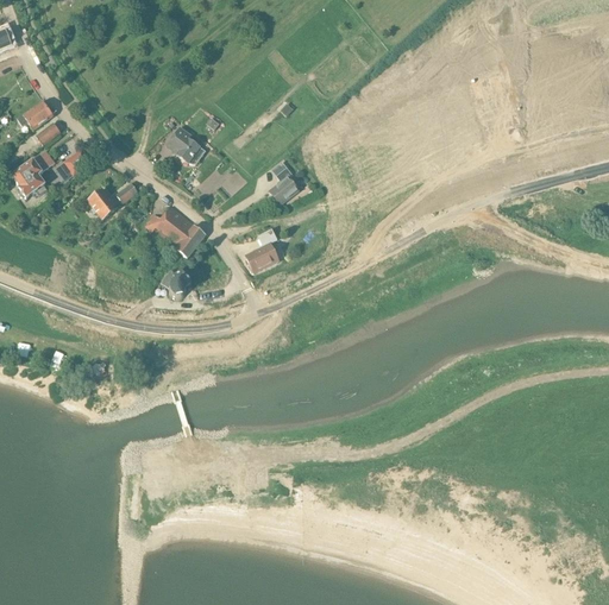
[(5,30),(0,31),(0,48),(11,44),(5,30)]
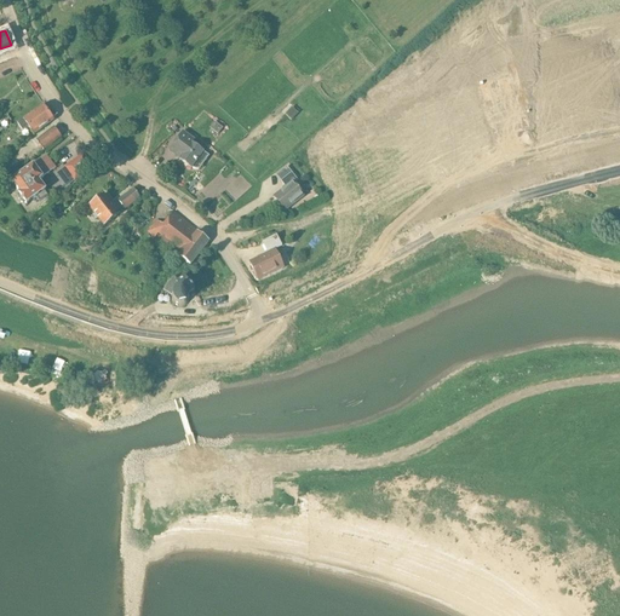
[(42,103),(24,116),(23,115),(17,120),(22,127),(28,124),(34,131),(53,117),(42,103)]
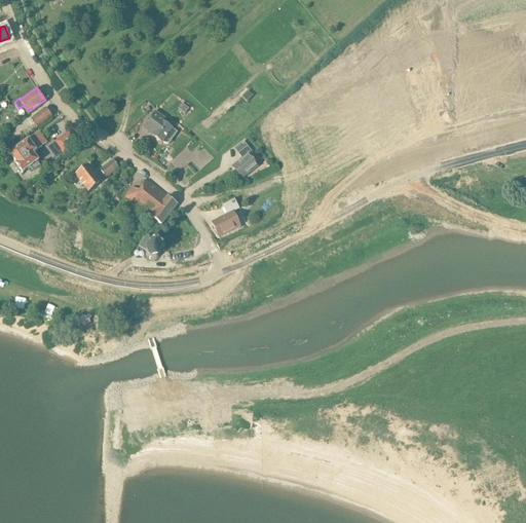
[(31,117),(37,125),(52,114),(46,106),(31,117)]
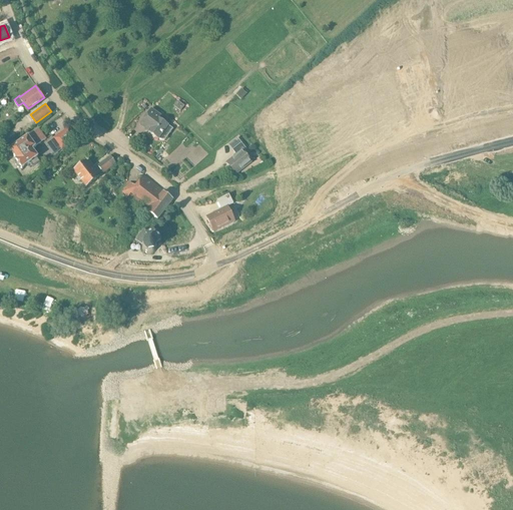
[(150,107),(140,121),(149,128),(148,130),(157,137),(158,136),(160,137),(162,137),(164,137),(172,126),(159,116),(160,114),(150,107)]
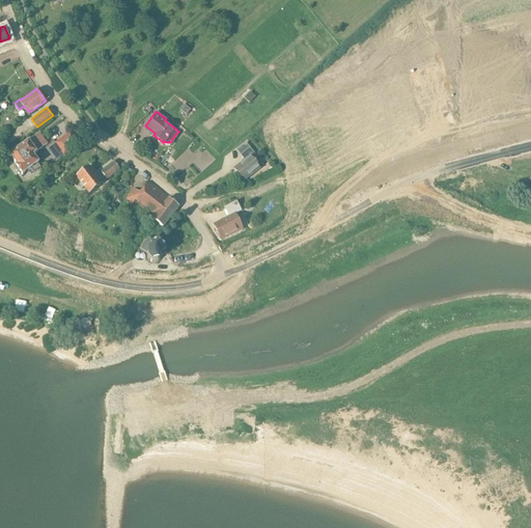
[(38,160),(33,153),(48,142),(44,137),(39,131),(9,153),(17,162),(16,163),(17,164),(16,168),(19,172),(23,172),(30,166),(33,170),(40,165),(37,161),(38,160)]
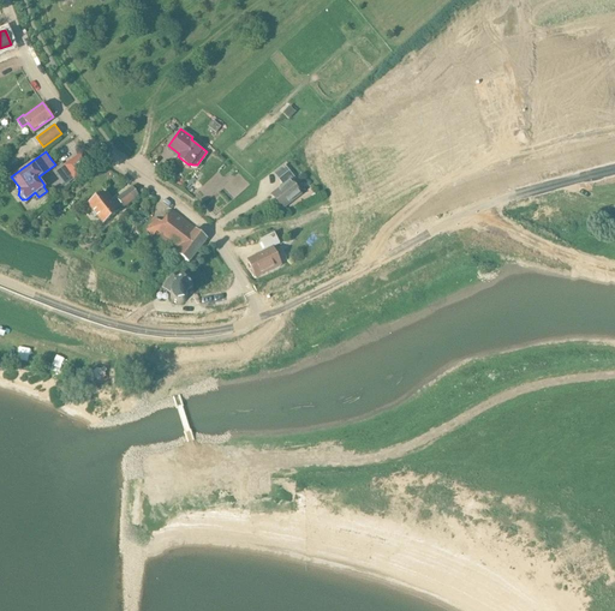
[(75,177),(87,168),(77,155),(65,163),(75,177)]
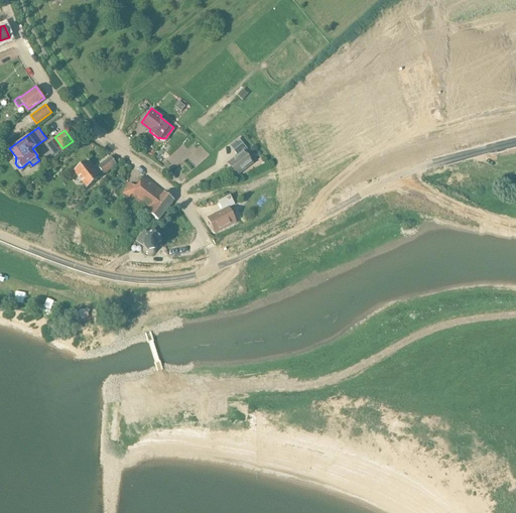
[(239,136),(232,141),(236,147),(243,141),(239,136)]
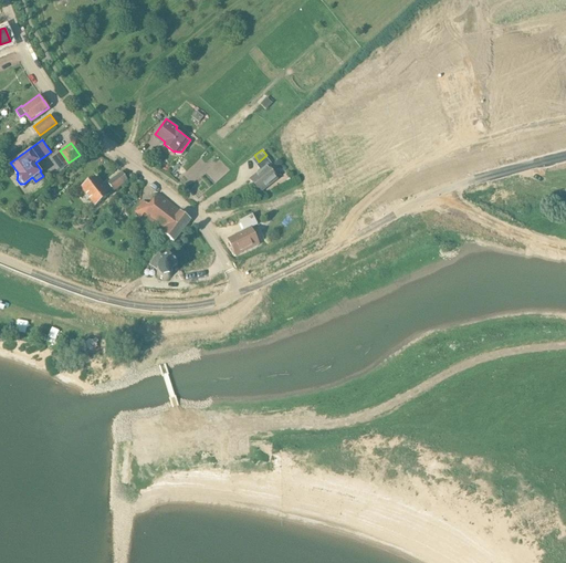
[(257,163),(261,168),(250,177),(260,190),(278,177),(269,166),(272,163),(266,155),(259,162),(257,163)]
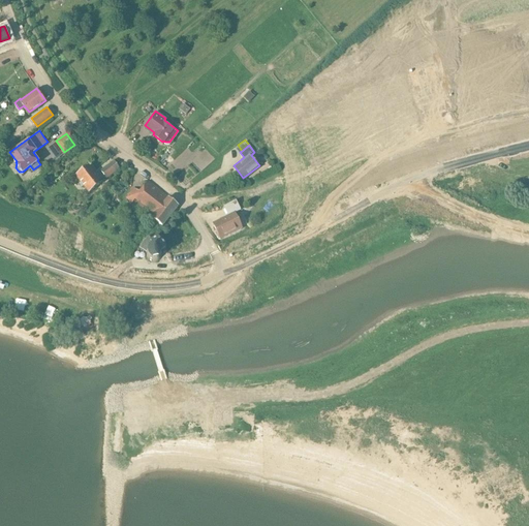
[(101,168),(106,176),(120,166),(114,159),(101,168)]
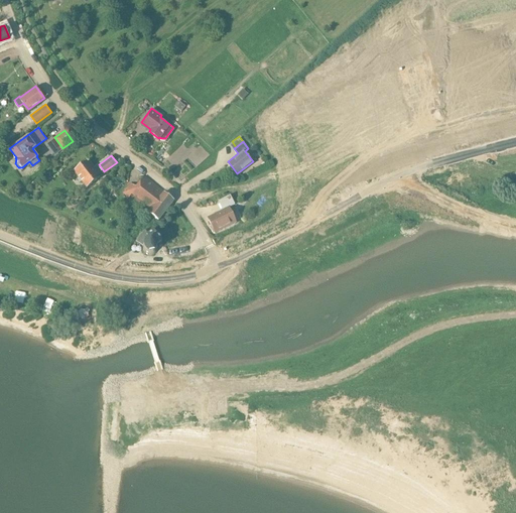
[(87,159),(74,169),(87,186),(100,176),(87,159)]
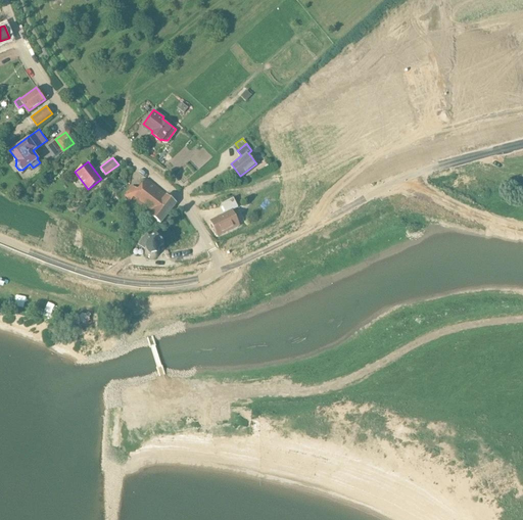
[(146,178),(137,188),(132,183),(124,193),(130,198),(134,194),(153,209),(150,214),(160,222),(177,201),(146,178)]
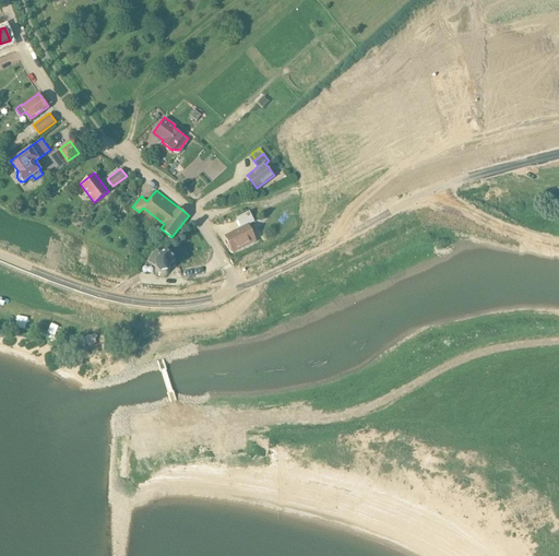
[(230,249),(233,250),(256,239),(248,224),(254,221),(250,211),(237,216),(241,226),(225,234),(230,244),(229,247),(230,249)]
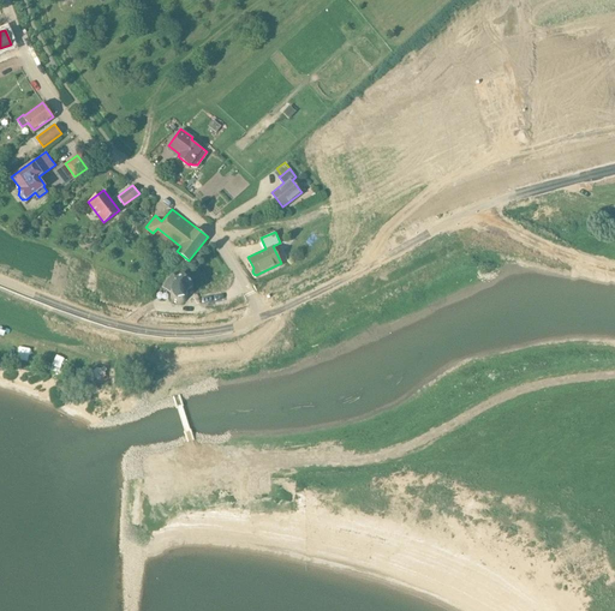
[(162,287),(172,292),(172,294),(173,298),(177,300),(185,299),(187,295),(187,294),(187,292),(187,289),(193,286),(184,273),(175,277),(173,274),(167,280),(162,287)]
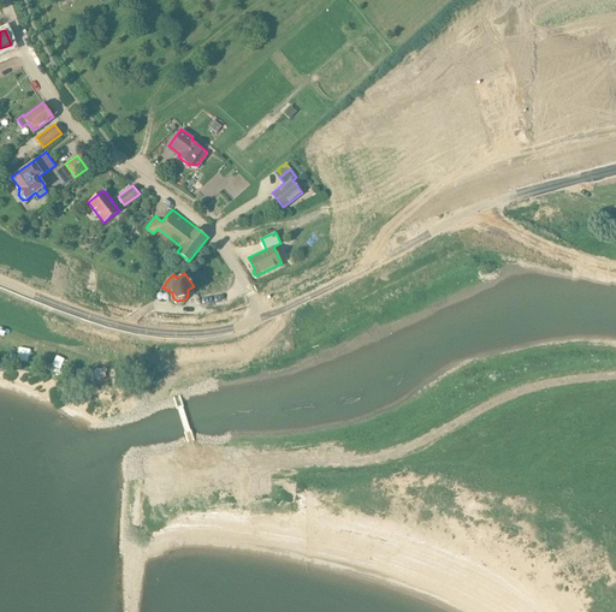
[(18,342),(30,346),(35,336),(22,331),(18,342)]
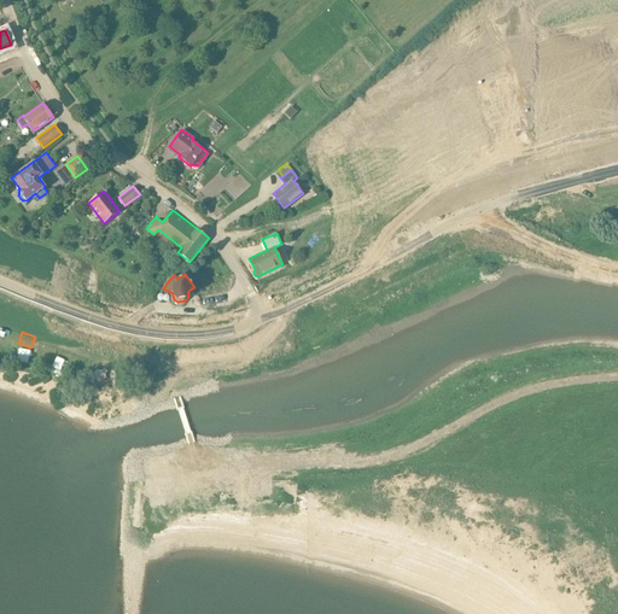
[(54,364),(63,367),(65,355),(56,354),(54,364)]
